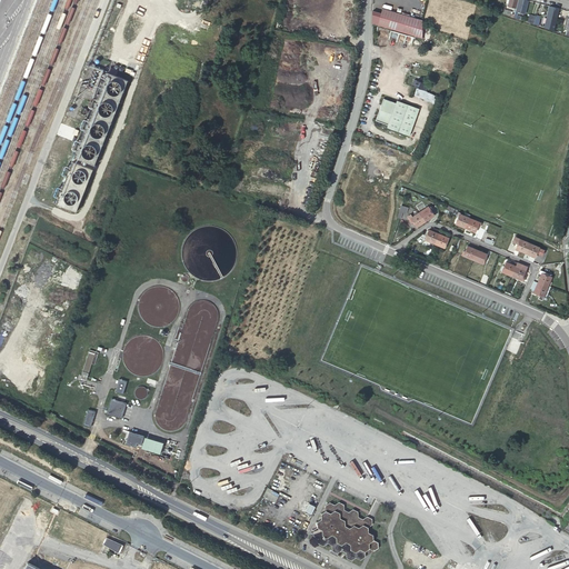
[(525,13),(528,1),(525,0),(518,0),(517,8),(515,15),(513,17),(519,19),(520,17),(517,16),(518,12),(525,13)]
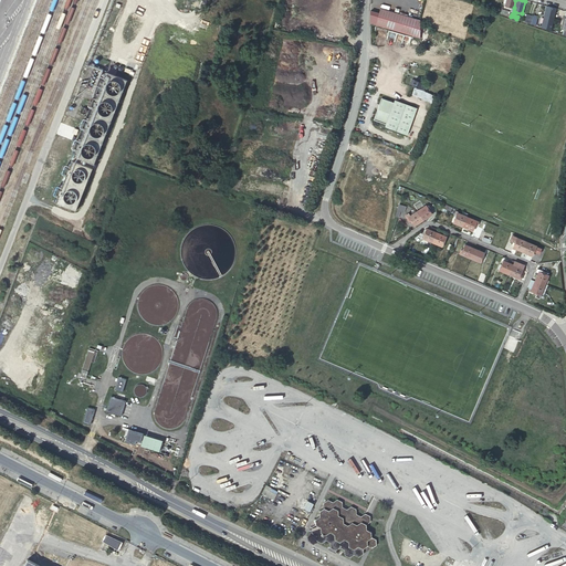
[(556,9),(546,6),(542,28),(551,31),(556,9)]
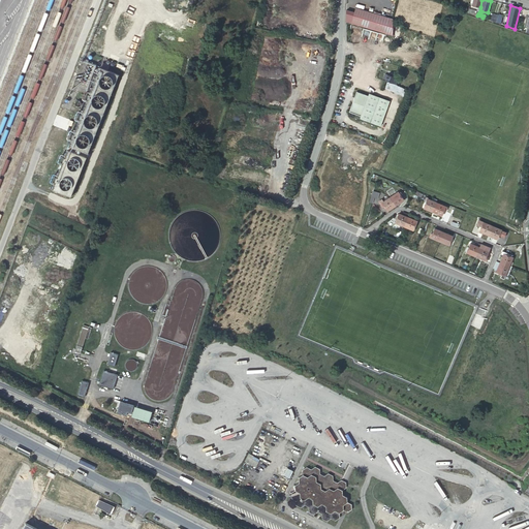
[(354,12),(346,10),(346,22),(351,24),(372,29),(389,34),(393,35),(393,24),(393,19),(355,8),(354,12)]
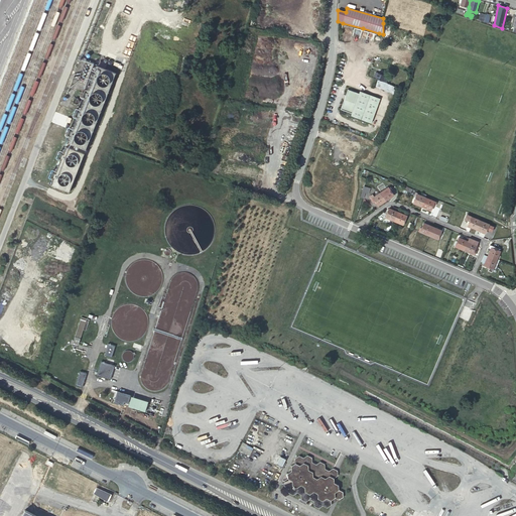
[(67,143),(90,151),(119,75),(97,67),(67,143)]
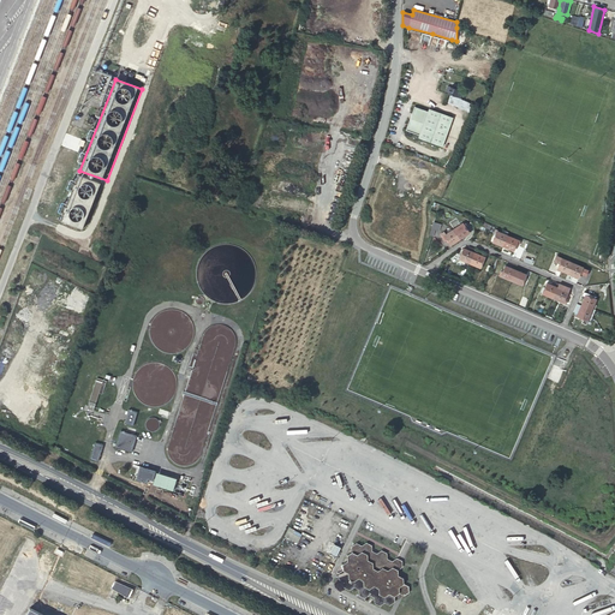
[(419,136),(418,138),(442,147),(454,118),(430,108),(429,112),(416,107),(406,130),(419,136)]
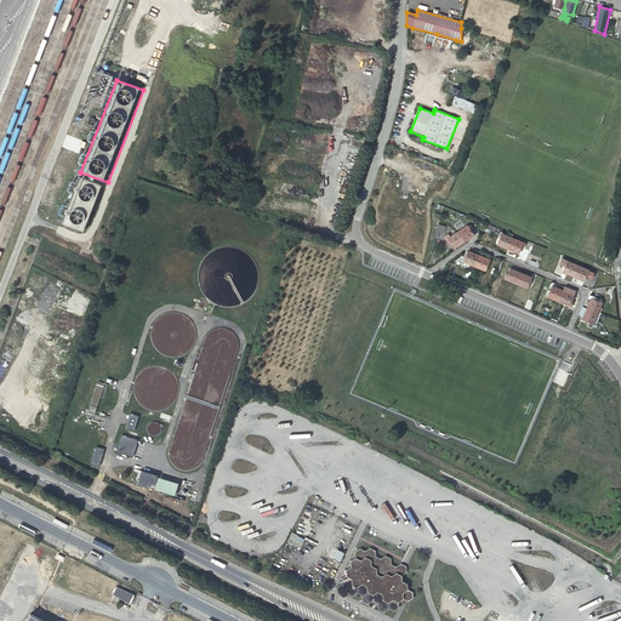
[(60,222),(87,233),(106,188),(78,178),(60,222)]
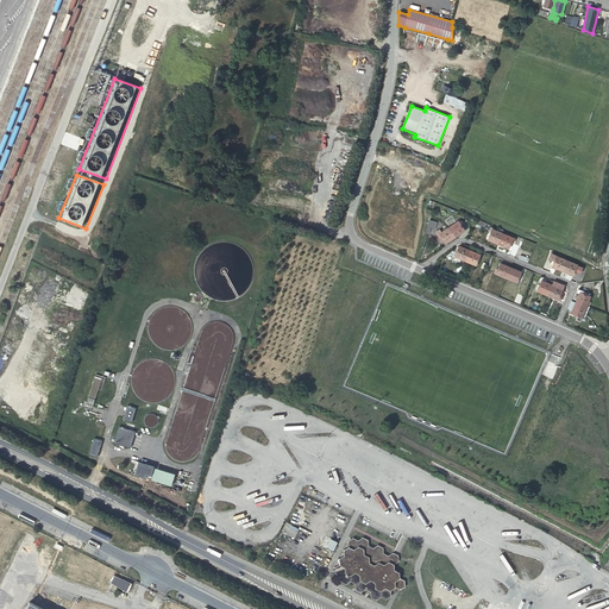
[(427,226),(425,233),(427,234),(428,234),(431,227),(435,228),(437,223),(429,219),(428,226),(427,226)]
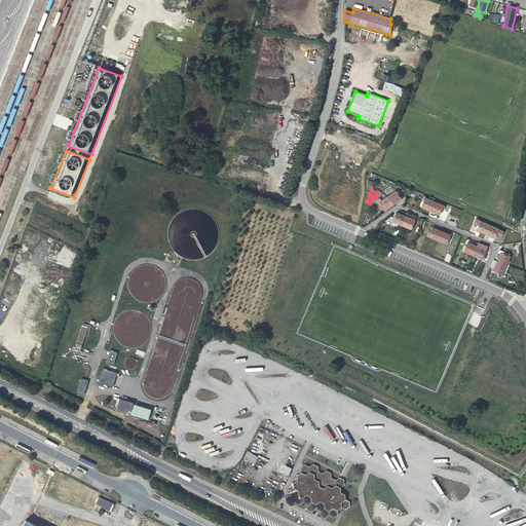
[(387,196),(392,204),(402,199),(396,191),(387,196)]
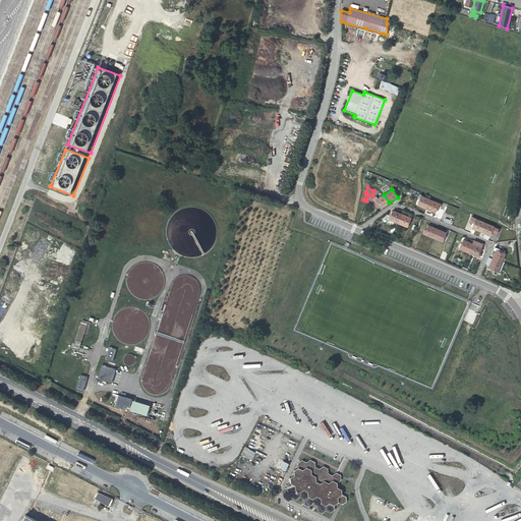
[(381,208),(389,203),(384,194),(378,198),(375,196),(373,198),(377,204),(378,203),(381,208)]
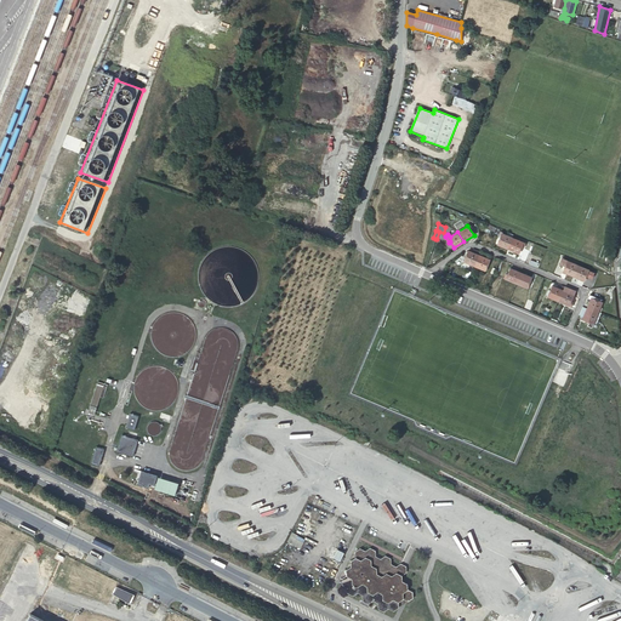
[(497,244),(507,249),(512,238),(502,234),(502,233),(500,232),(499,234),(500,235),(497,244)]
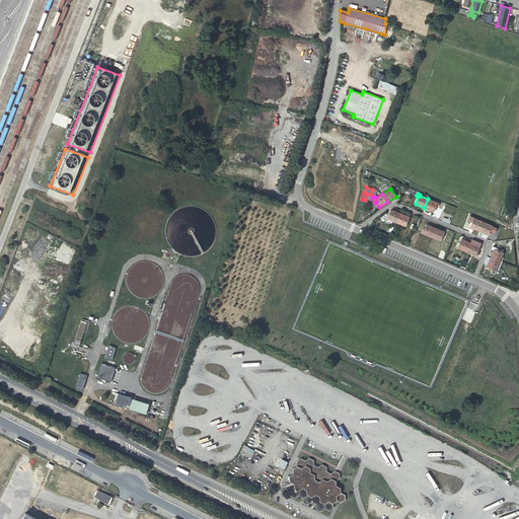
[(428,199),(424,208),(433,212),(436,206),(437,207),(439,203),(428,199)]
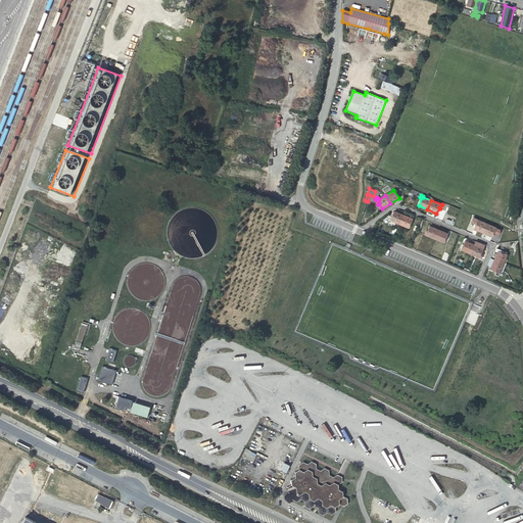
[(390,221),(399,224),(402,215),(397,212),(393,211),(390,221)]
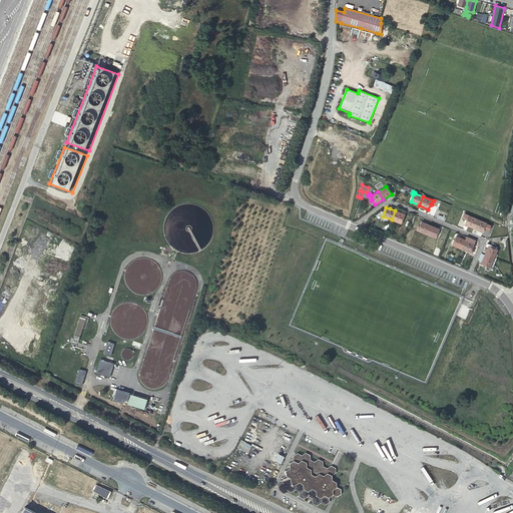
[(395,210),(392,219),(401,223),(404,214),(395,210)]
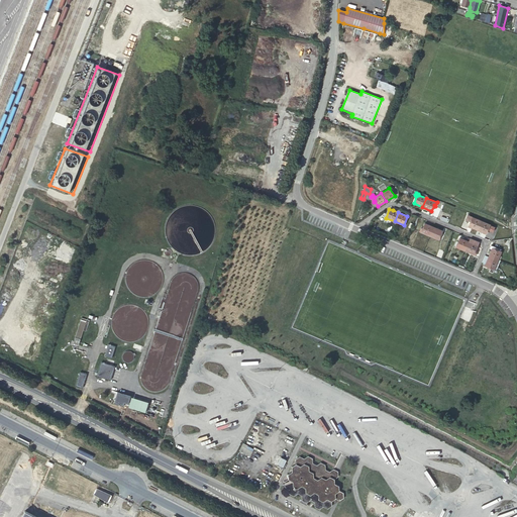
[(477,230),(481,221),(472,217),(473,214),(468,212),(464,219),(469,221),(470,218),(472,218),(468,226),(477,230)]
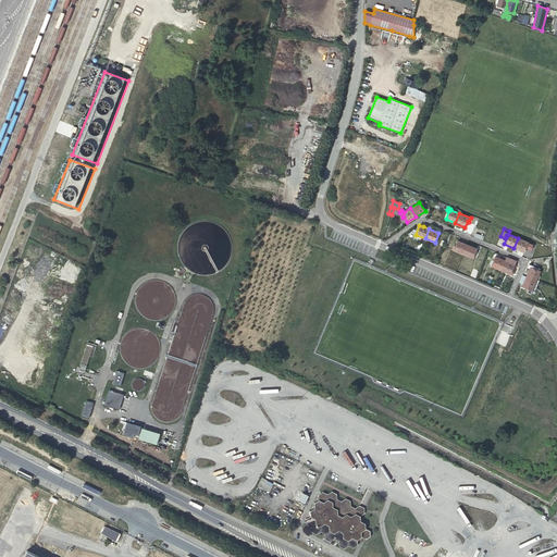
[(528,242),(518,238),(514,248),(523,252),(528,242)]
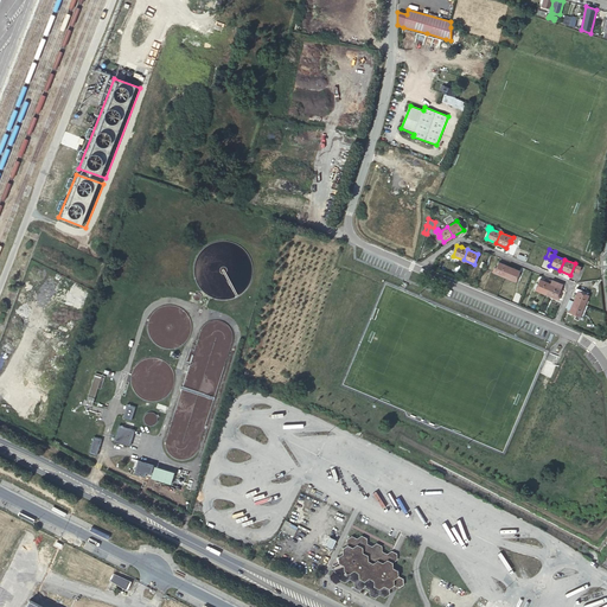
[(492,272),(504,278),(509,267),(498,262),(496,269),(493,268),(492,272)]
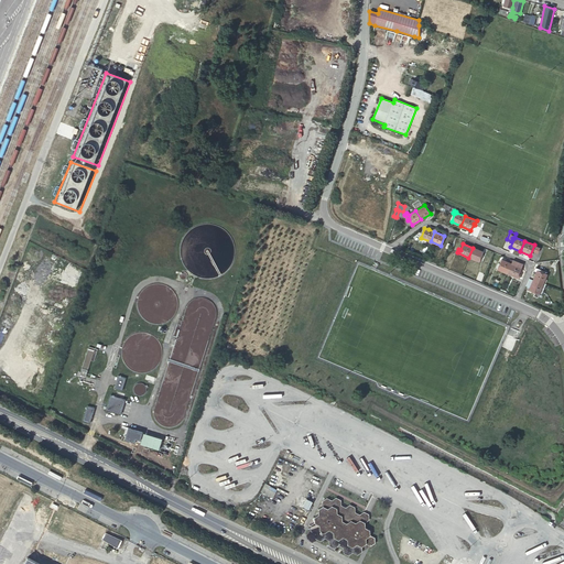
[(473,248),(468,258),(478,262),(483,252),(473,248)]
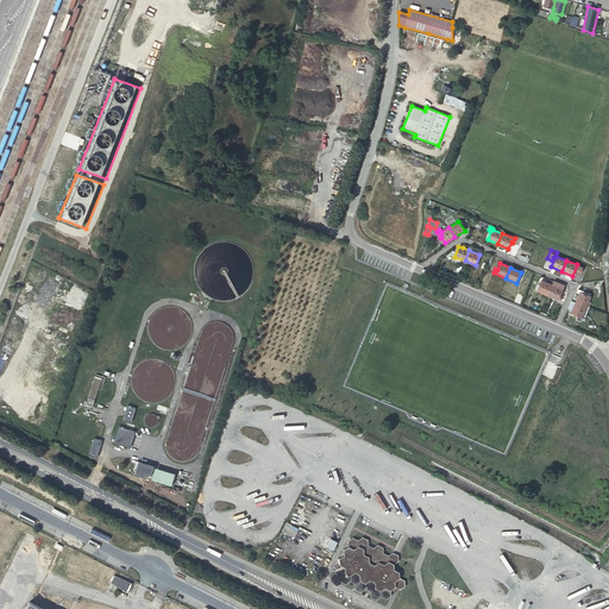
[(537,292),(547,295),(552,284),(541,281),(537,292)]
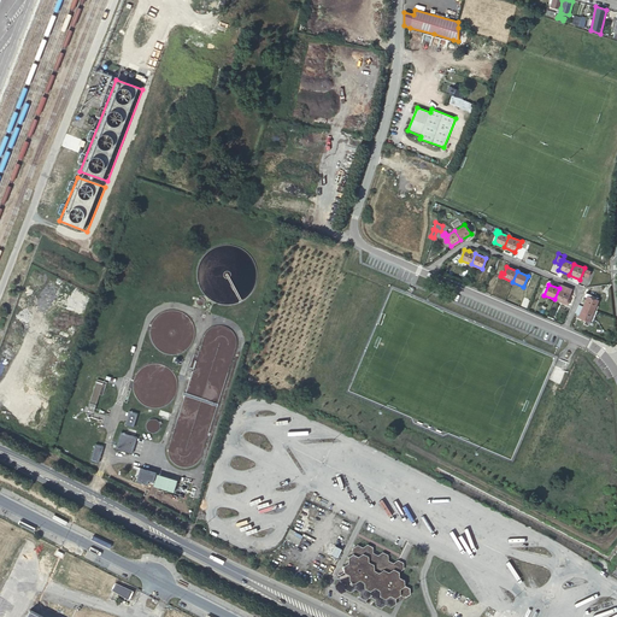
[(571,289),(560,285),(559,288),(554,299),(568,305),(569,300),(566,300),(570,293),(571,289)]
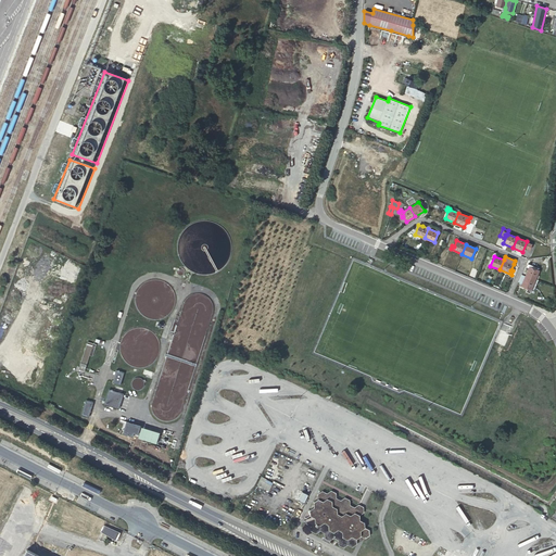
[(526,276),(535,280),(539,270),(535,269),(529,266),(529,268),(526,276)]
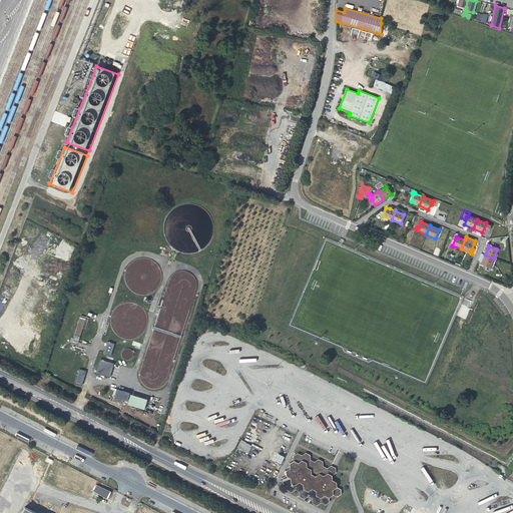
[(490,268),(494,259),(485,254),(481,263),(481,264),(487,267),(485,269),(489,271),(490,268)]
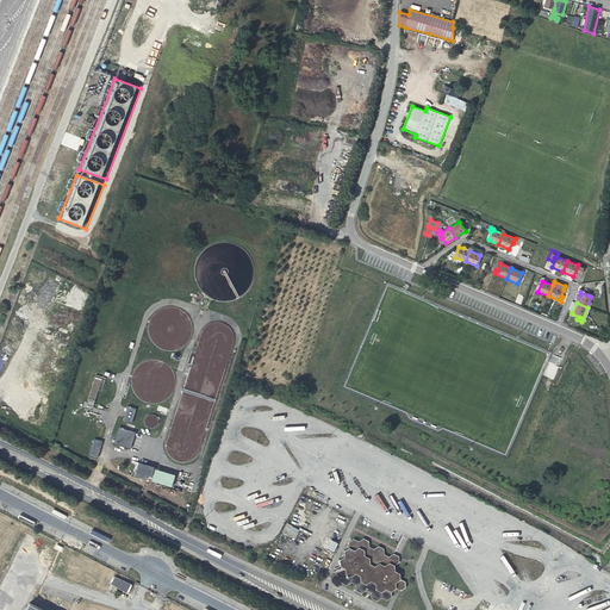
[(191,353),(184,374),(187,375),(167,442),(167,447),(167,452),(169,455),(172,456),(173,459),(174,460),(176,461),(180,461),(182,461),(186,461),(188,460),(193,459),(195,456),(198,453),(201,444),(234,342),(235,338),(234,335),(232,331),(230,328),(228,325),(225,324),(222,323),(218,322),(216,322),(212,323),(209,324),(206,325),(204,329),(201,332),(194,354),(191,353)]
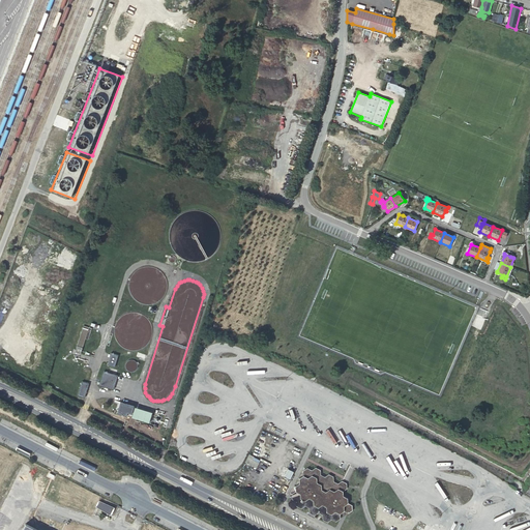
[(92,328),(84,325),(76,352),(81,354),(85,339),(88,340),(92,328)]
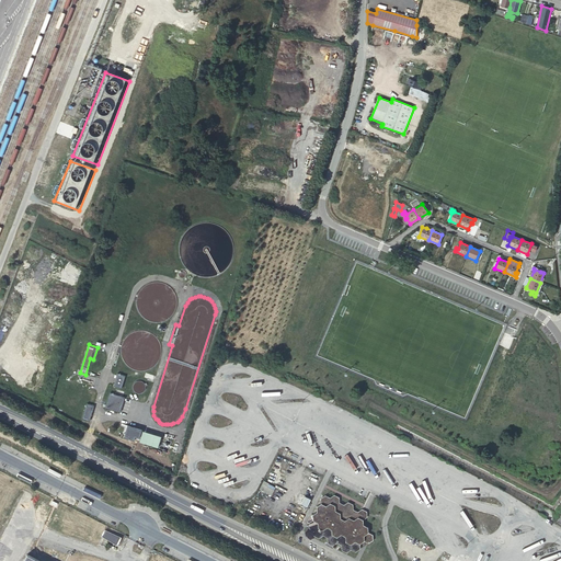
[(113,386),(121,388),(125,376),(116,373),(113,386)]
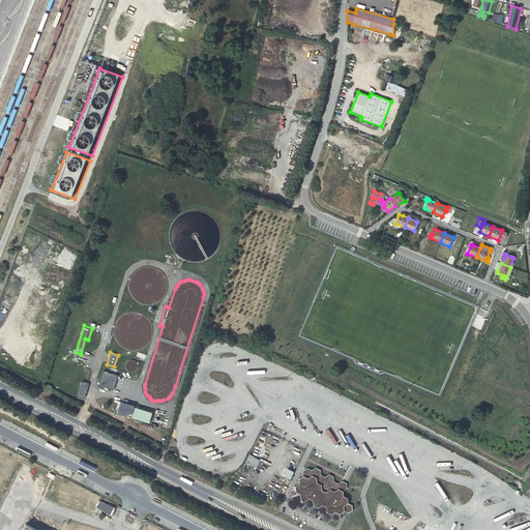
[(137,367),(137,366),(137,365),(137,364),(137,363),(136,362),(136,361),(135,361),(134,360),(133,360),(131,360),(130,360),(129,360),(128,360),(127,361),(126,362),(125,363),(125,364),(125,365),(125,366),(125,367),(125,369),(126,370),(126,371),(127,371),(128,372),(129,372),(130,372),(131,372),(133,372),(134,372),(135,371),(136,371),(136,370),(137,369),(137,367)]
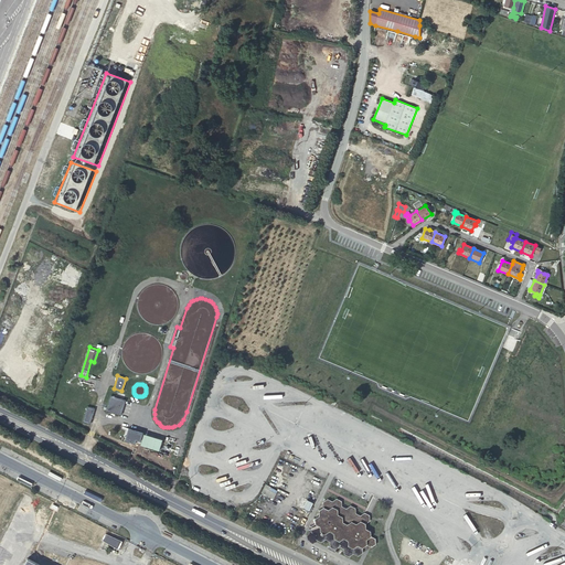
[(106,411),(120,415),(126,401),(110,396),(106,411)]
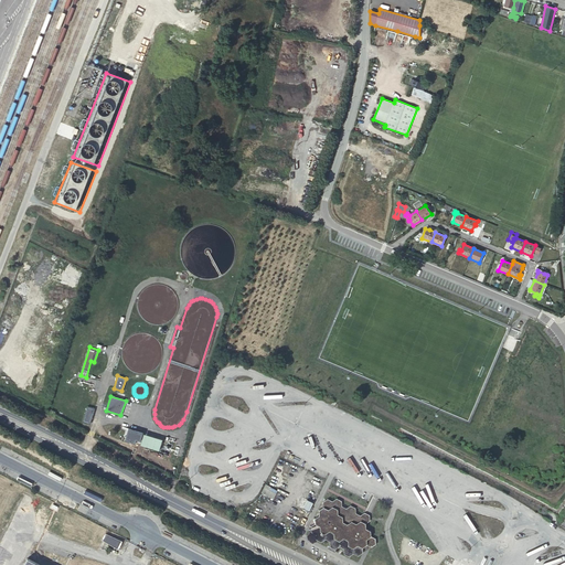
[(83,422),(91,425),(95,409),(87,407),(83,422)]
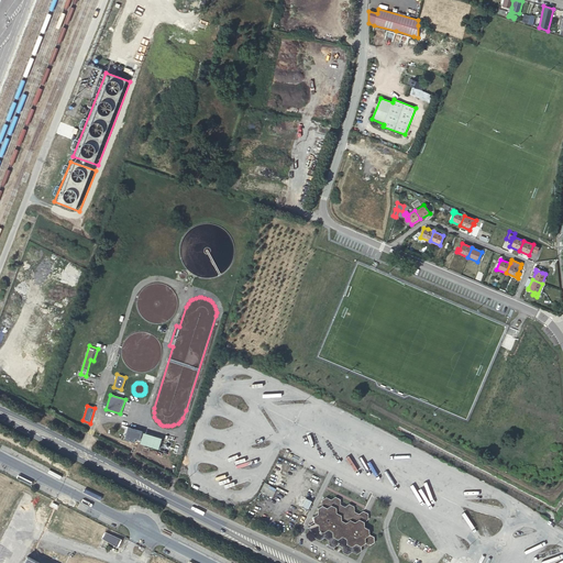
[(163,453),(168,455),(172,443),(163,440),(164,439),(128,427),(123,439),(164,452),(163,453)]
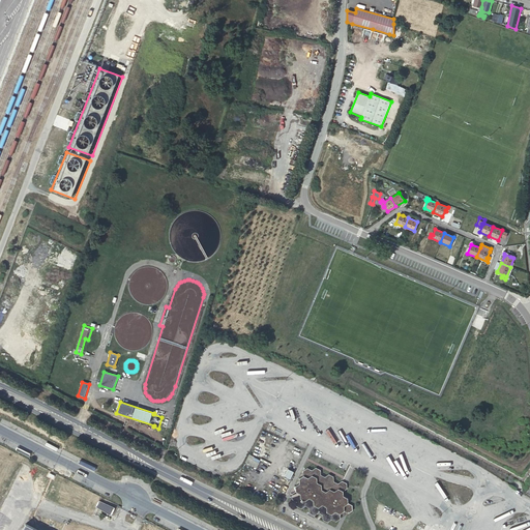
[(283,474),(288,477),(292,470),(287,468),(283,474)]
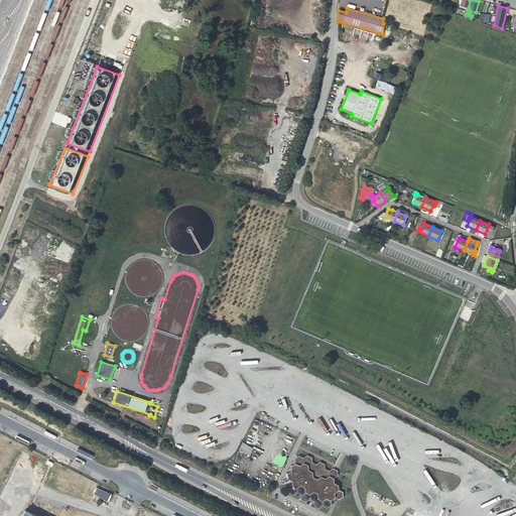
[(303,458),(299,456),(295,459),(295,464),(291,466),(291,471),(287,474),(288,479),(284,481),(284,486),(288,488),(289,493),(293,495),(297,493),(301,495),(301,500),(306,502),(310,499),(314,501),(314,506),(319,508),(324,506),(328,508),(332,505),(332,500),(335,498),(340,500),(345,497),(344,492),(339,490),(339,485),(335,483),(334,479),(338,476),(338,471),(333,469),(329,471),(325,469),(325,464),(320,462),(316,465),(312,462),(311,458),(307,456),(303,458)]
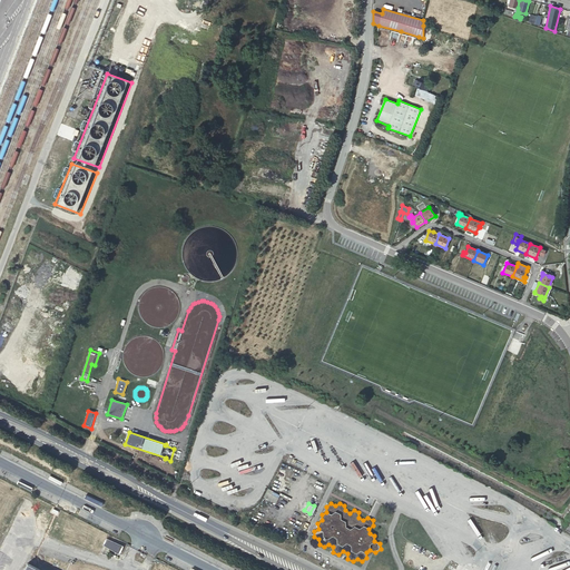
[(107,538),(104,544),(116,551),(119,554),(121,552),(123,551),(124,549),(124,546),(119,546),(107,538)]
